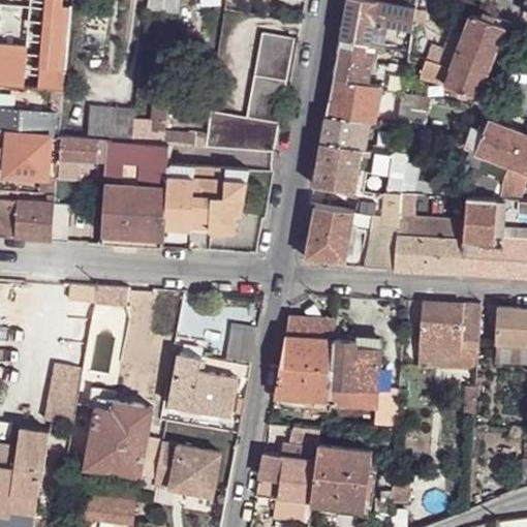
[(0,86),(52,90),(62,91),(69,6),(63,6),(63,0),(38,0),(36,40),(34,59),(33,59),(20,58),(0,56),(0,86)]
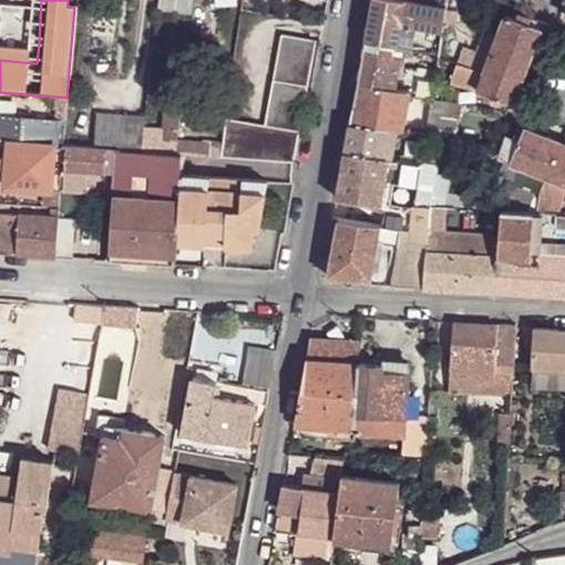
[(30,0),(0,0),(0,40),(22,42),(28,43),(30,0)]
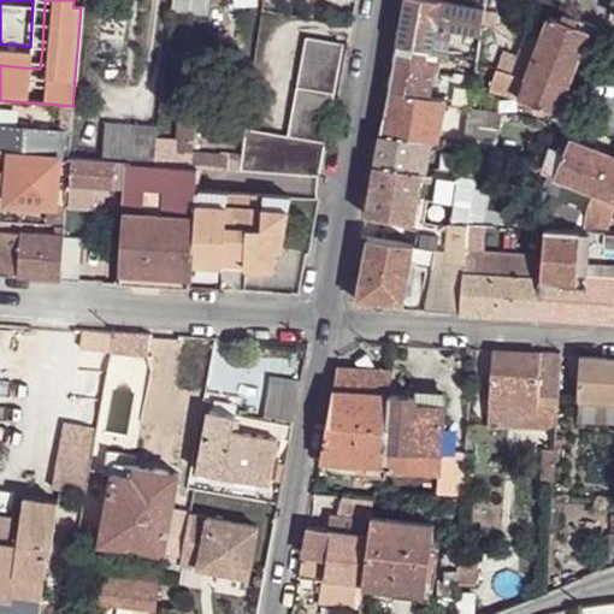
[(260,0),(260,11),(270,12),(272,0),(260,0)]
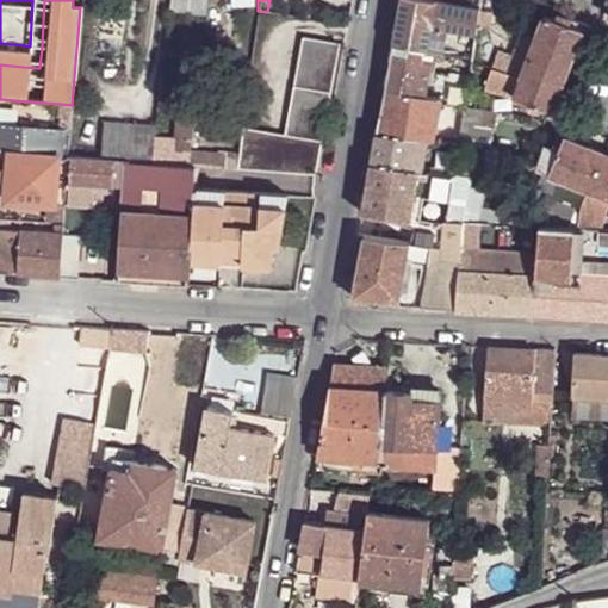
[(416,0),(397,0),(389,48),(421,53),(422,50),(427,28),(432,2),(420,1),(416,0)]
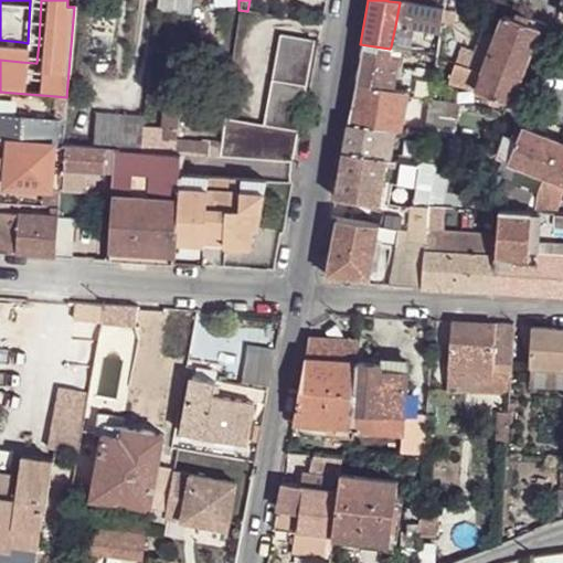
[(400,2),(395,25),(407,27),(437,33),(438,29),(441,12),(442,10),(405,3),(400,2)]
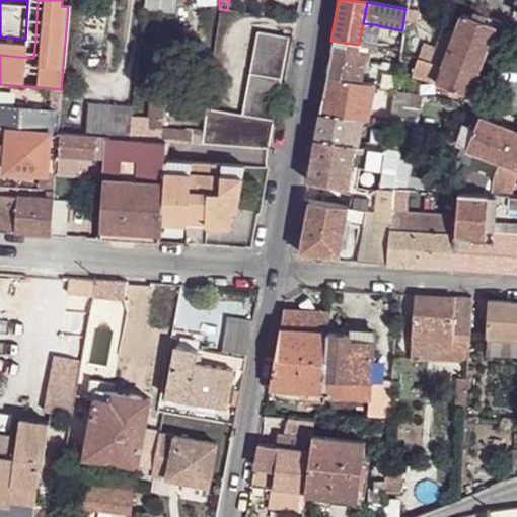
[(410,76),(434,84),(443,87),(465,96),(486,44),(492,26),(469,18),(471,14),(472,11),(463,8),(453,35),(448,48),(440,68),(429,64),(415,61),(410,76)]
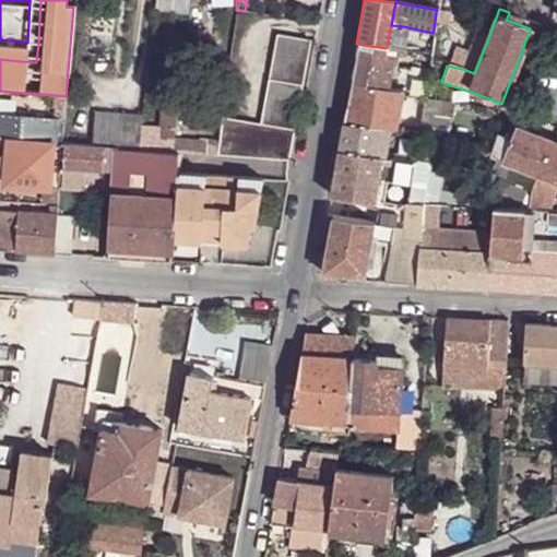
[(449,14),(436,12),(434,28),(433,33),(447,35),(449,14)]
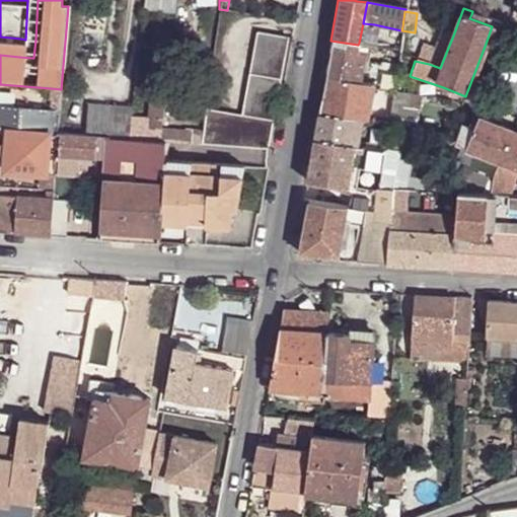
[(471,14),(469,18),(492,26),(493,22),(471,14)]
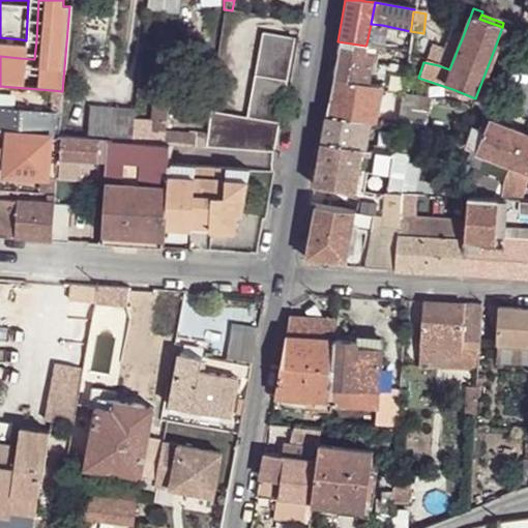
[(371,24),(367,44),(378,46),(382,25),(371,24)]
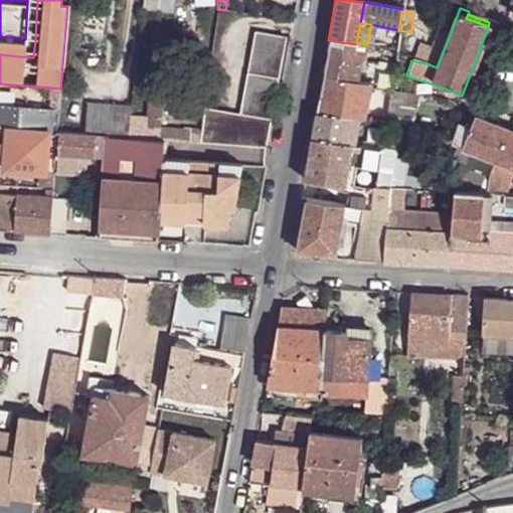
[(450,35),(439,31),(434,43),(445,47),(450,35)]
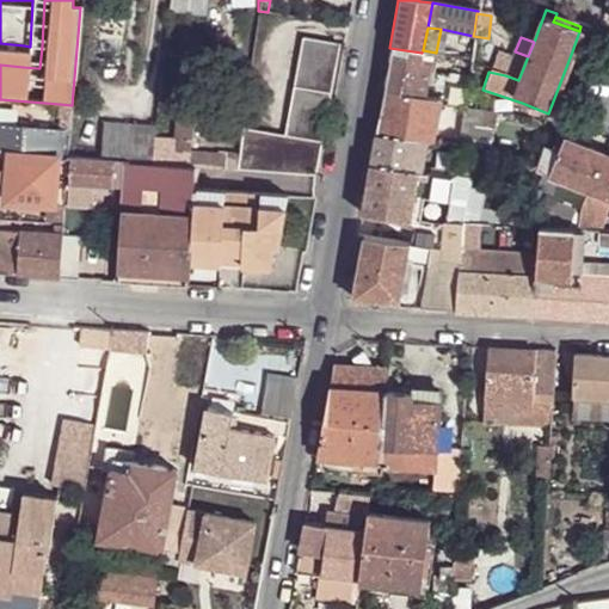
[(337,47),(301,41),(284,139),(319,145),(319,142),(337,47)]
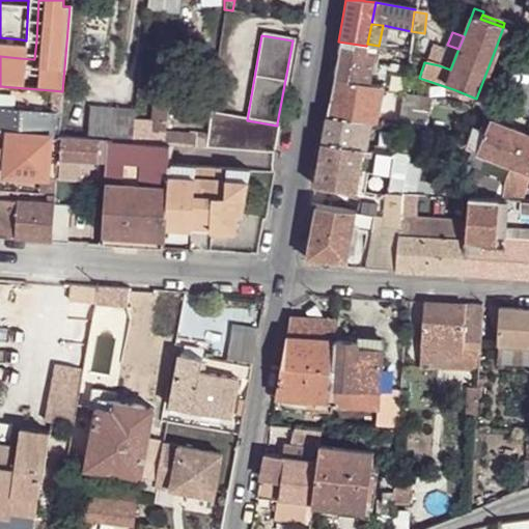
[(26,40),(21,39),(20,58),(33,59),(34,59),(36,40),(26,40)]
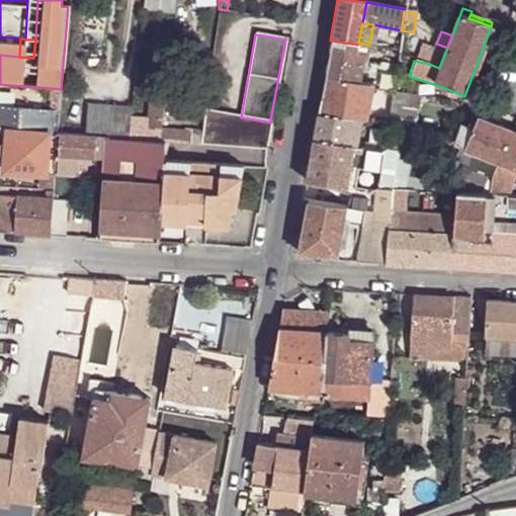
[(339,81),(345,82),(348,66),(359,67),(363,46),(357,45),(330,40),(323,79),(339,81)]
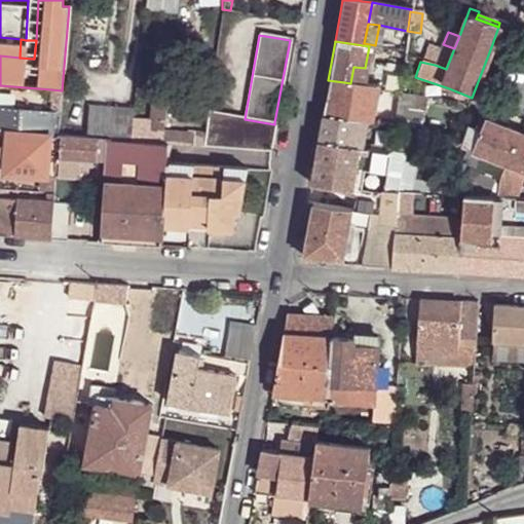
[(443,44),(435,65),(446,69),(454,48),(443,44)]
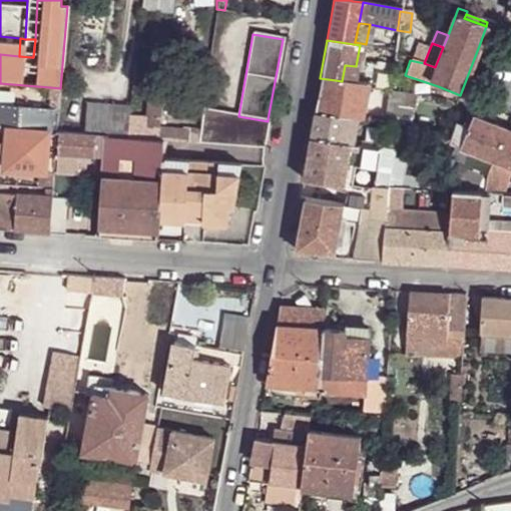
[(342,81),(353,83),(356,66),(345,65),(342,81)]
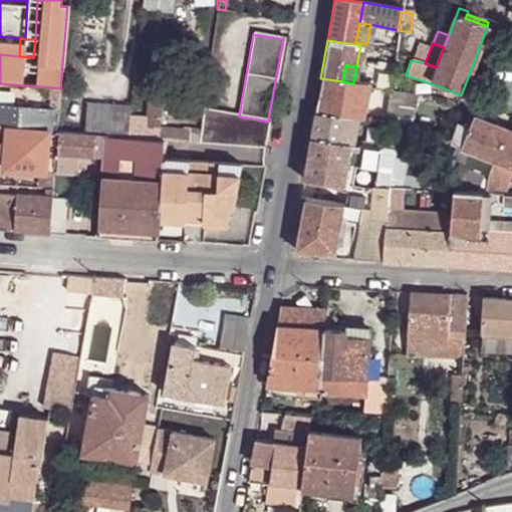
[(314,114),(352,120),(364,122),(370,87),(353,83),(342,81),(336,80),(320,78),(314,114)]
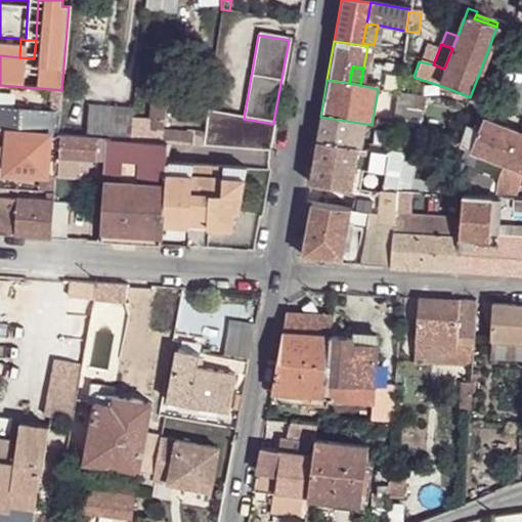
[(447,88),(445,93),(468,101),(470,97),(447,88)]
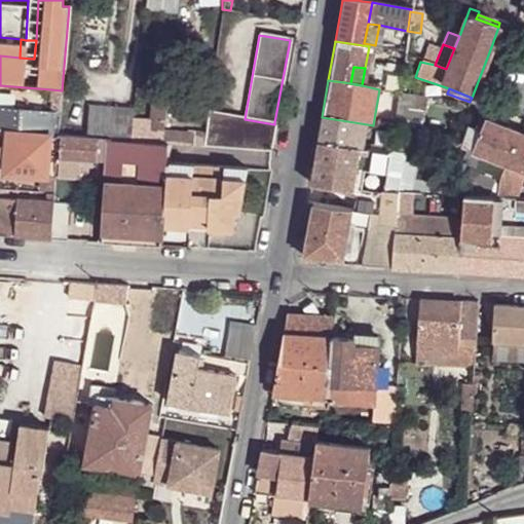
[(51,89),(49,117),(60,117),(62,90),(51,89)]
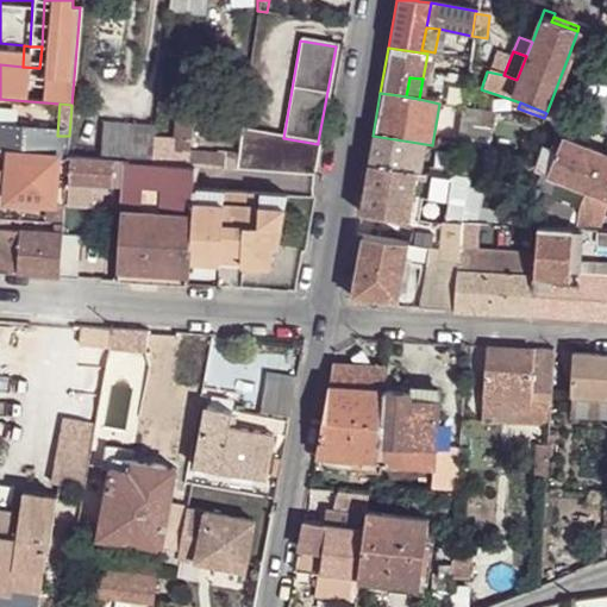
[(455,149),(455,151),(485,157),(492,116),(461,110),(455,149)]
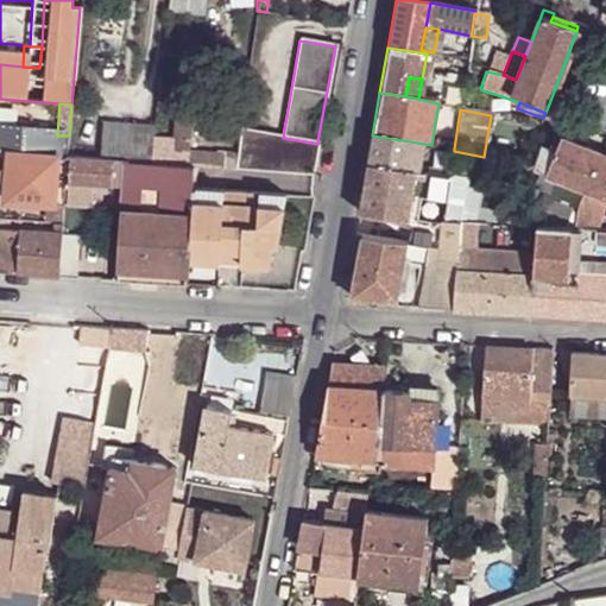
[(176,146),(176,155),(190,155),(194,124),(178,122),(176,146)]
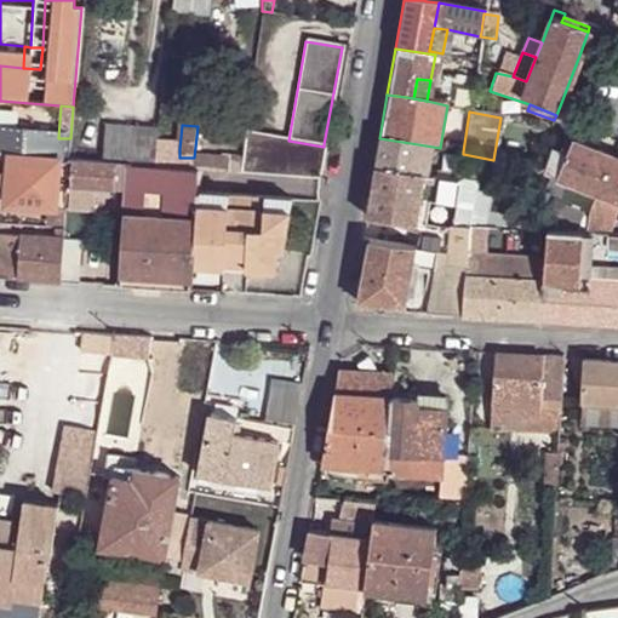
[(159,133),(108,127),(104,162),(131,165),(131,167),(155,169),(156,155),(158,137),(159,133)]
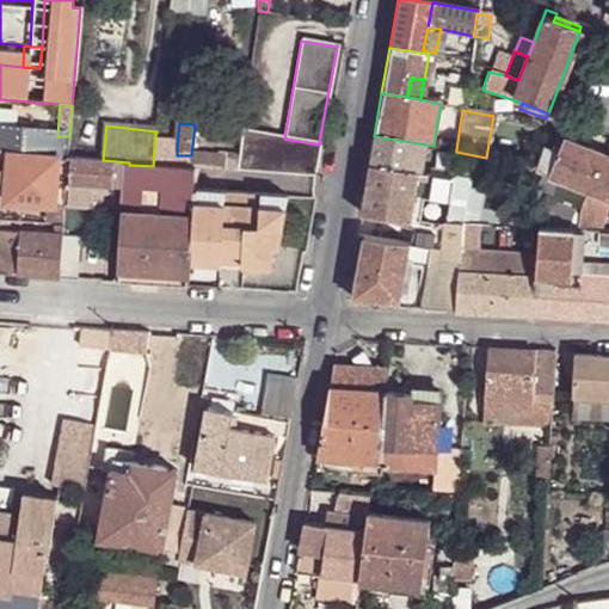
[(0,154),(8,155),(57,159),(67,160),(67,158),(69,136),(57,136),(0,130),(0,154)]
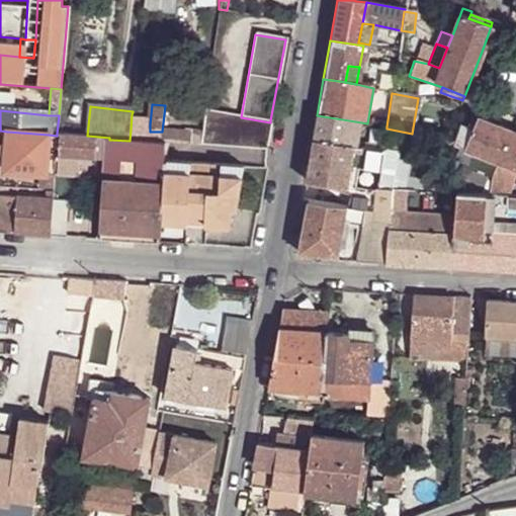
[(265,151),(270,122),(241,117),(205,110),(199,146),(265,151)]
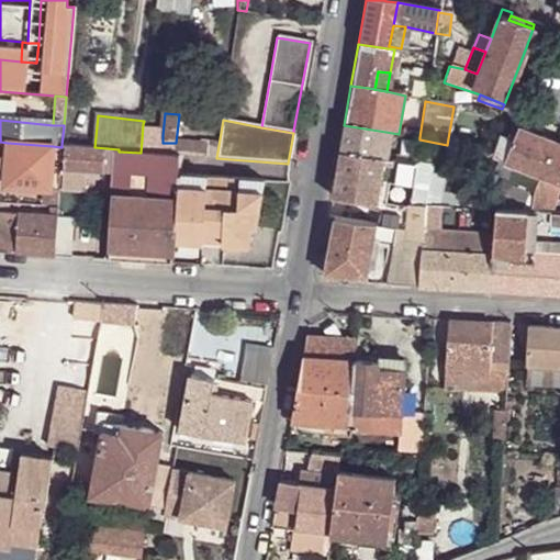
[(143,124),(142,141),(163,143),(163,135),(148,135),(149,125),(143,124)]
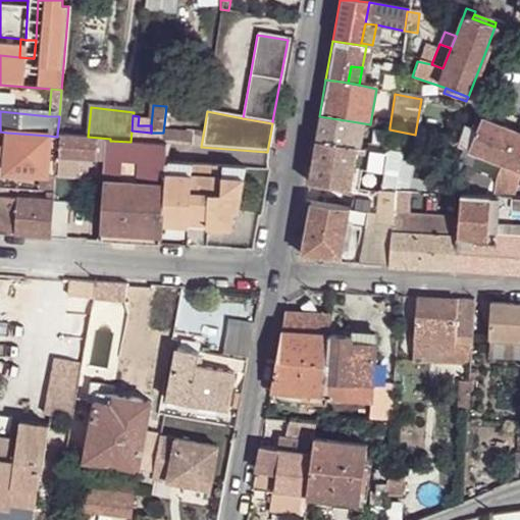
[(319,116),(314,144),(355,149),(368,152),(372,124),(370,124),(358,122),(319,116)]
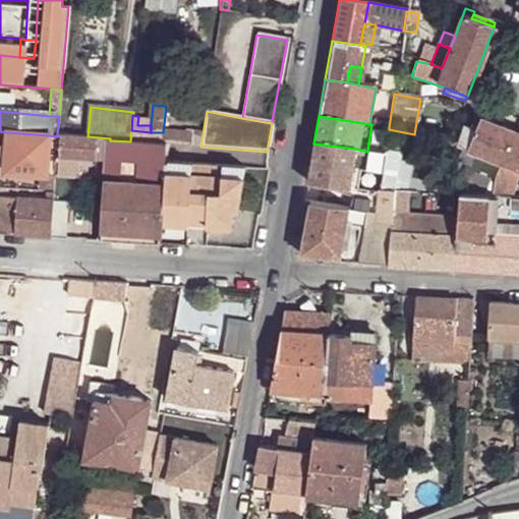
[(466,135),(471,136),(478,120),(473,117),(465,134),(466,135)]
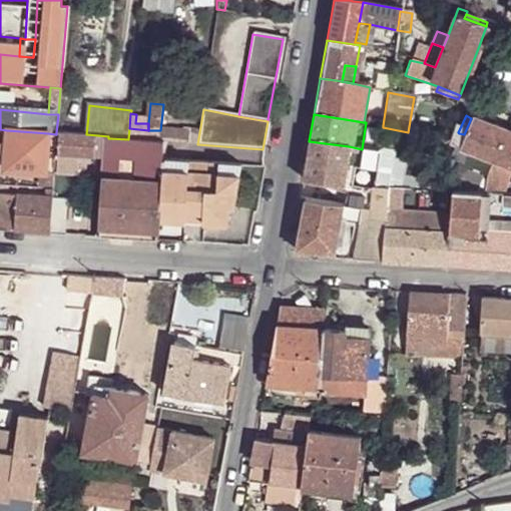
[(460,145),(458,149),(467,153),(510,169),(510,133),(471,118),(464,134),(460,145)]
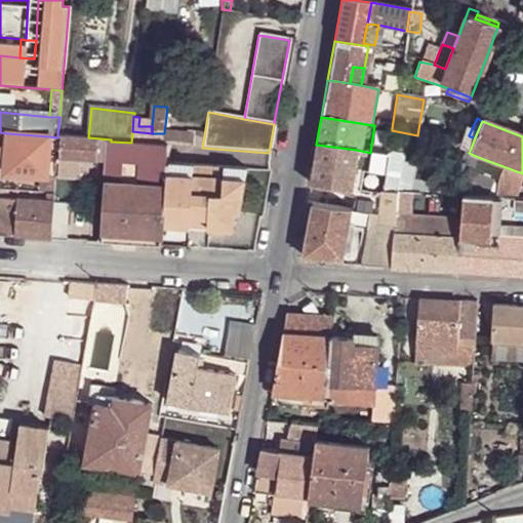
[(374,125),(370,153),(389,156),(392,130),(392,128),(374,125)]
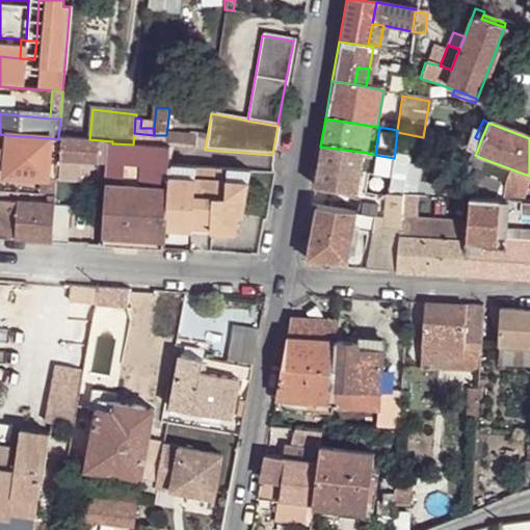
[(390,182),(388,195),(401,196),(414,197),(424,137),(423,137),(397,132),(394,158),(392,168),(390,182)]
